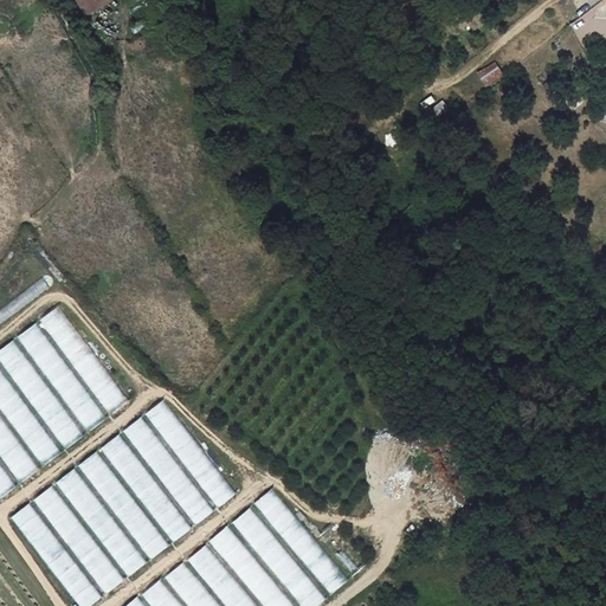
[(82,0),(89,12),(108,0),(82,0)]
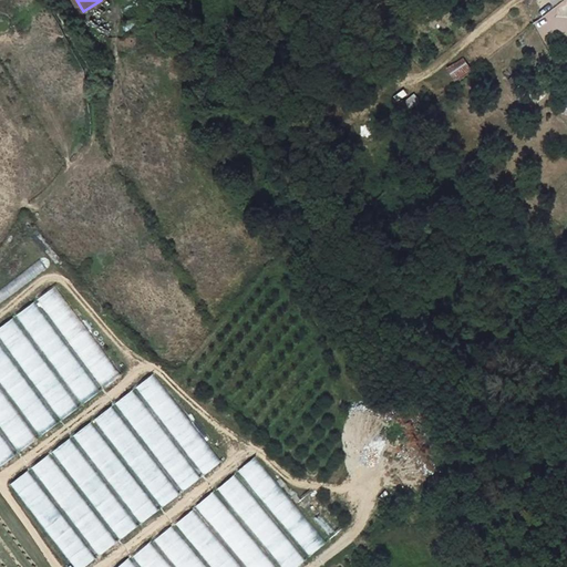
[(0,303),(47,268),(41,261),(0,291),(0,303)]
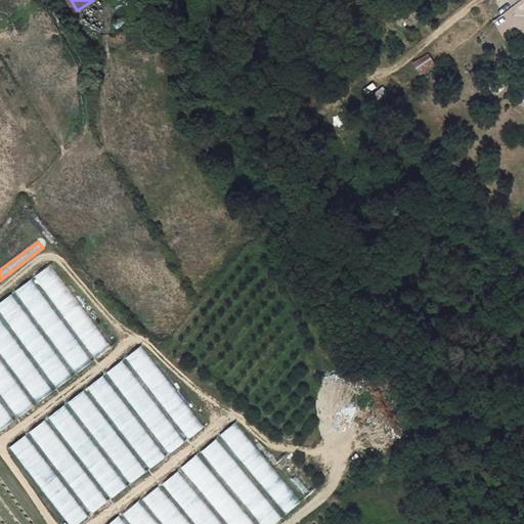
[(52,264),(36,276),(96,358),(113,346),(52,264)]
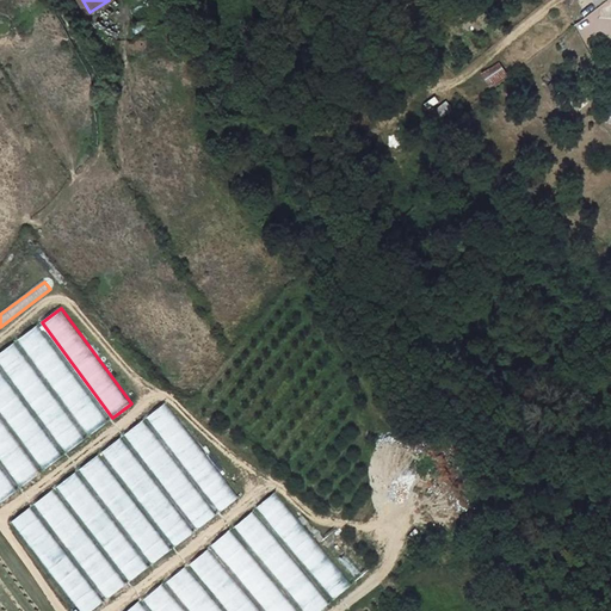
[(38,326),(19,340),(90,436),(109,421),(38,326)]
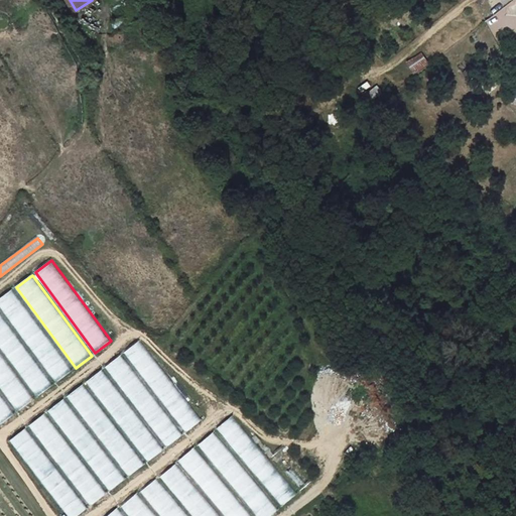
[(12,290),(0,298),(0,307),(55,382),(72,370),(12,290)]
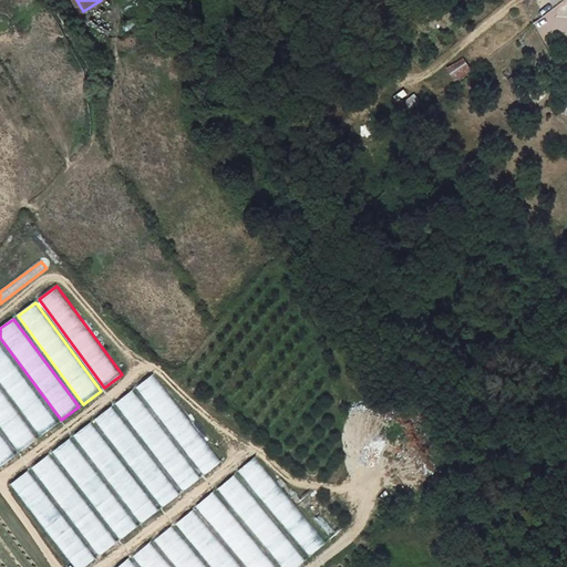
[(0,343),(0,381),(40,435),(59,422),(0,343)]
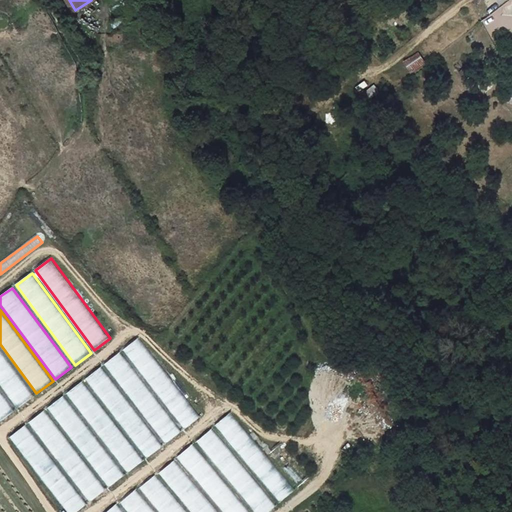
[(140,338),(124,350),(184,429),(200,417),(140,338)]
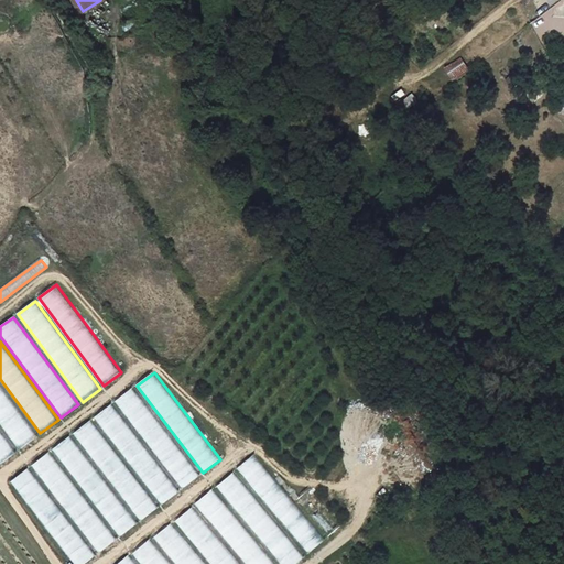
[(0,386),(0,422),(20,449),(38,436),(0,386)]
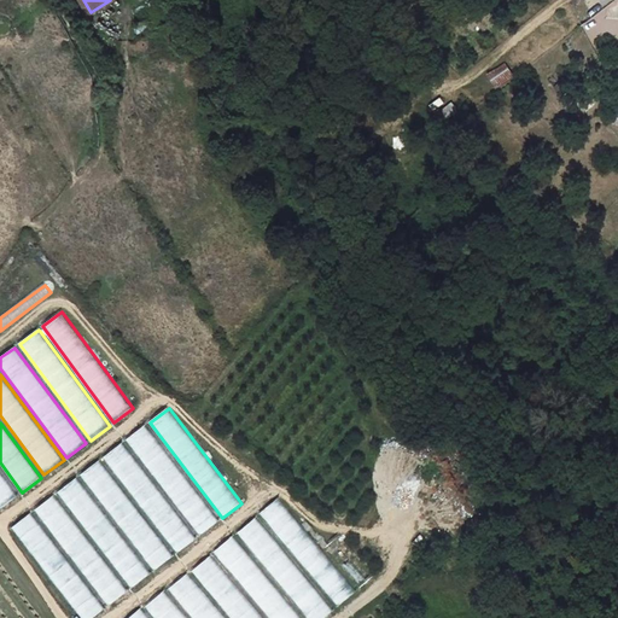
[(145,425),(127,441),(199,535),(219,520),(145,425)]
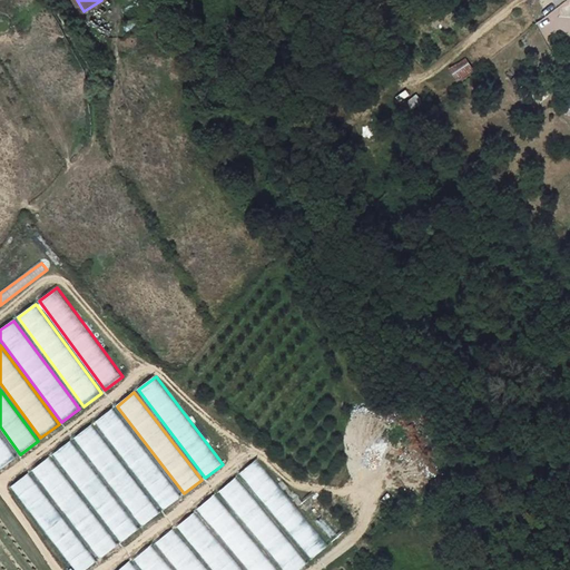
[(112,409),(95,422),(163,510),(179,495),(112,409)]
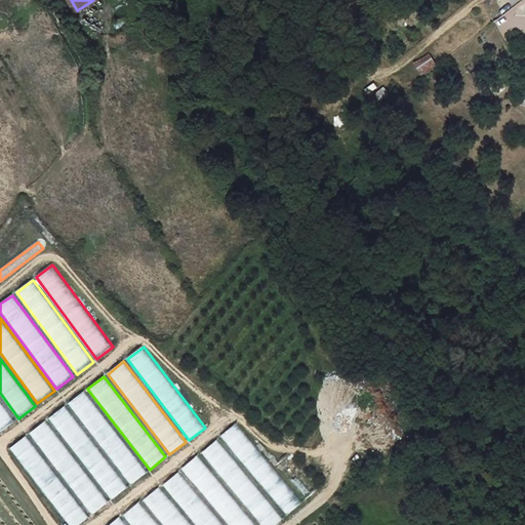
[(84,392),(68,404),(130,484),(146,472),(84,392)]
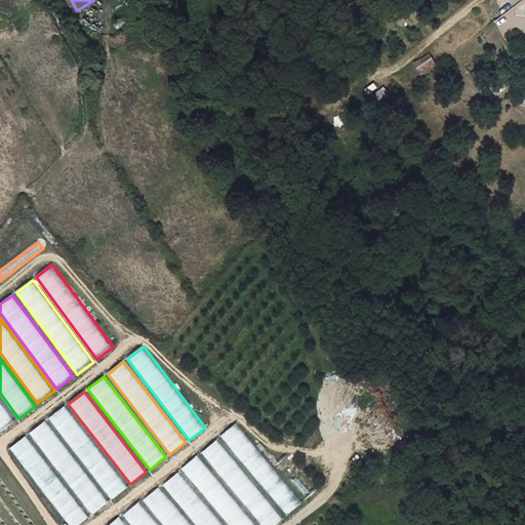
[(0,400),(0,431),(14,420),(0,400)]
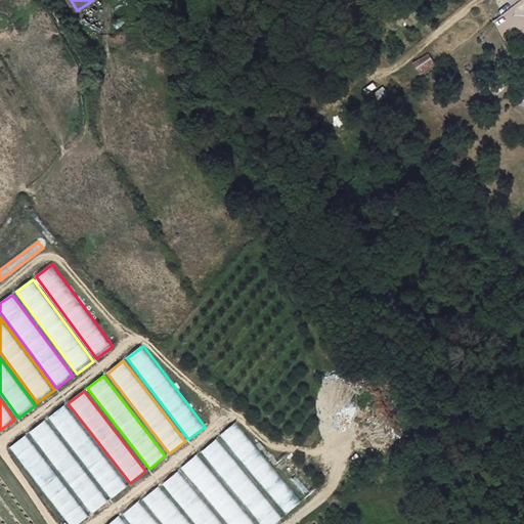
[(64,405),(49,418),(111,498),(127,485),(64,405)]
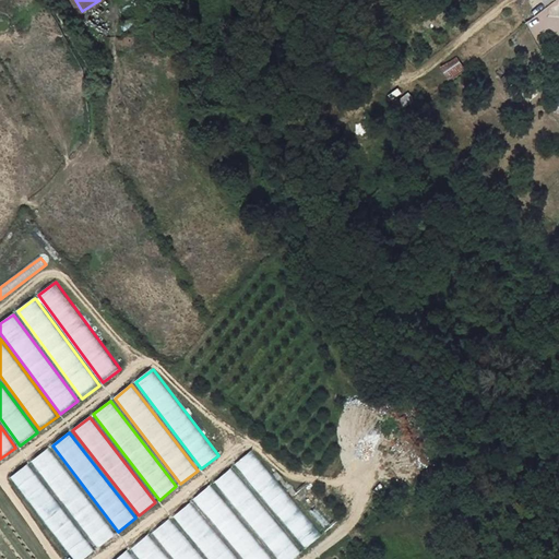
[(49,449),(32,462),(98,547),(115,534),(49,449)]
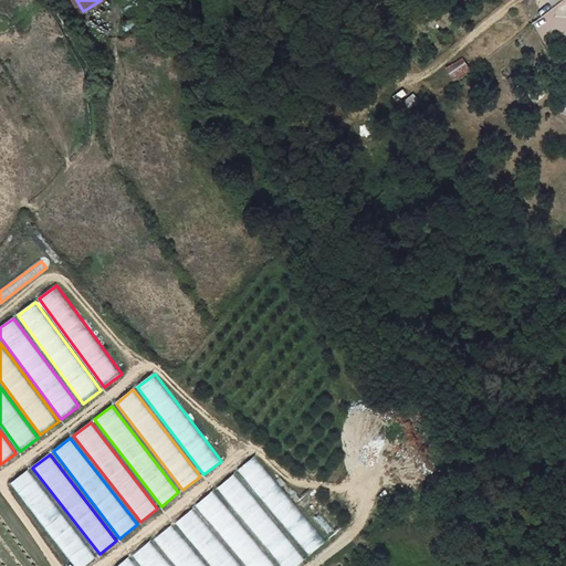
[(254,457),(239,470),(310,554),(325,541),(254,457)]
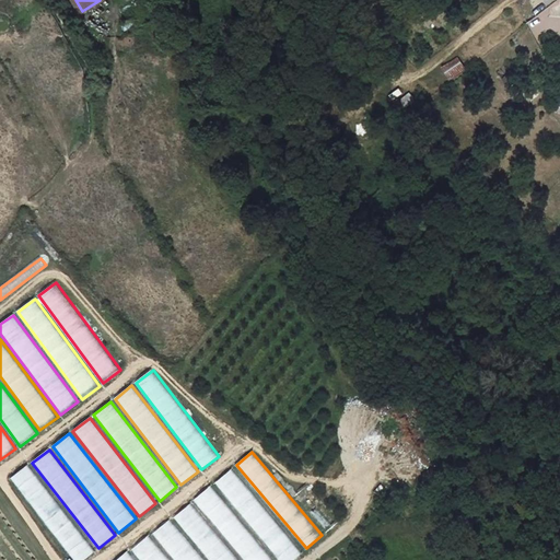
[(27,466),(10,479),(72,559),(82,559),(94,551),(27,466)]
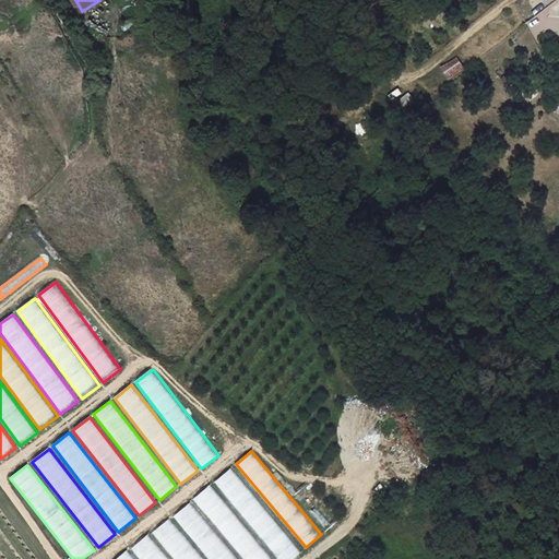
[(230,468),(215,483),(280,558),(290,558),(300,551),(230,468)]
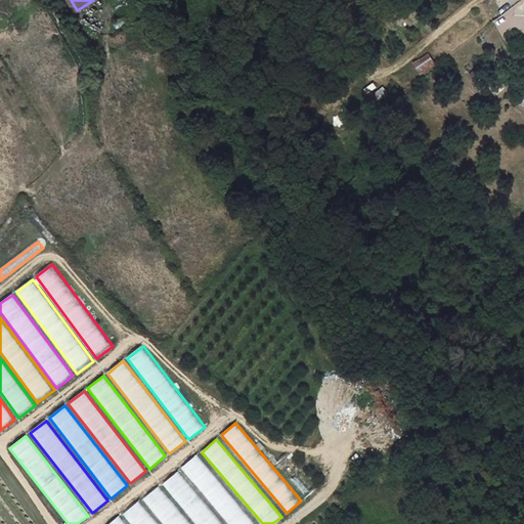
[(276,464),(304,495),(313,487),(287,454),(276,464)]
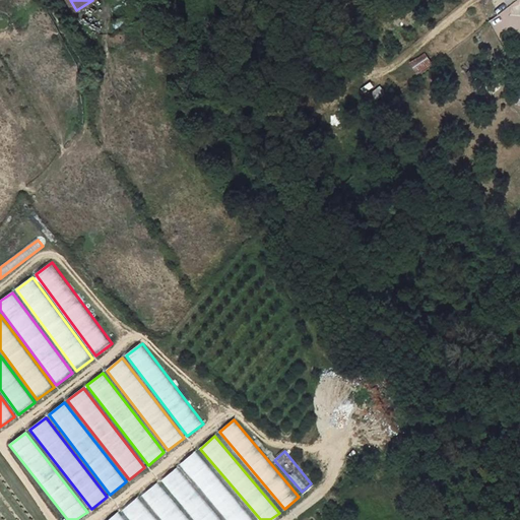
[(252,519),(195,452),(181,464),(226,519),(252,519)]
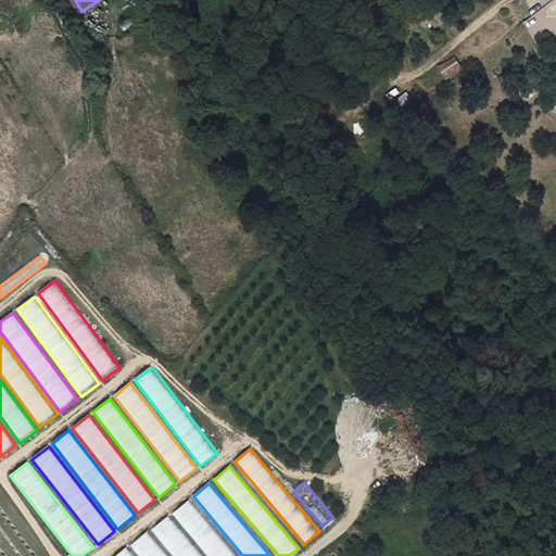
[(235,555),(189,501),(173,514),(207,555),(235,555)]
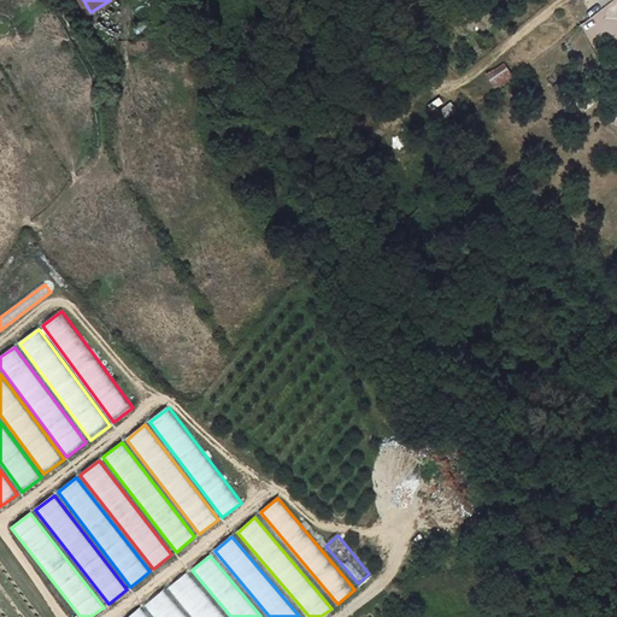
[(222,616),(186,574),(169,589),(192,616),(222,616)]
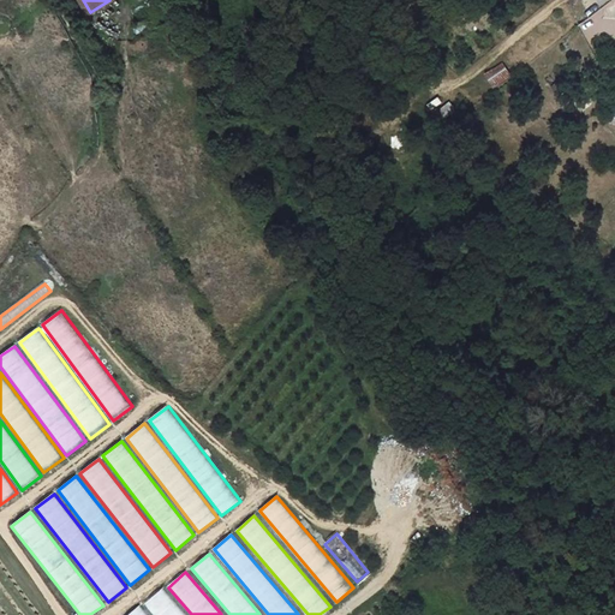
[(183,614),(162,590),(144,604),(154,614),(183,614)]
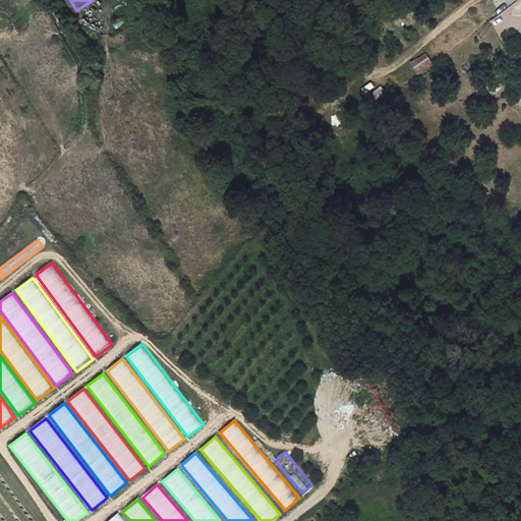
All buildings are outlined.
